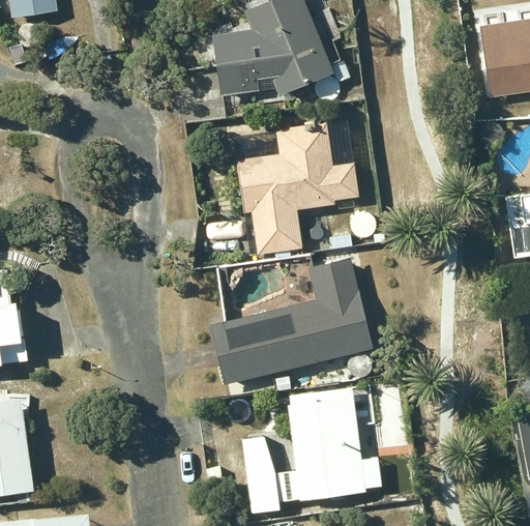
[(57,11),(54,0),(8,0),(11,18),(57,11)]
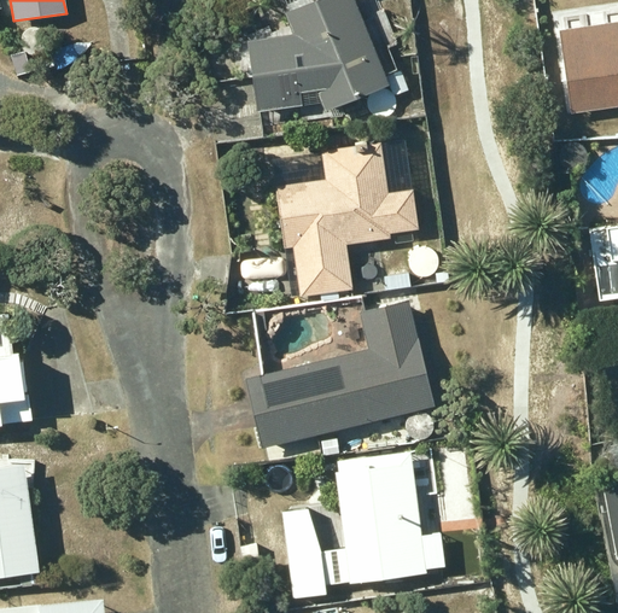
[(249,42),(257,112),(321,104),(325,112),(390,85),(354,0),(318,0),(284,15),(293,38),(249,42)]
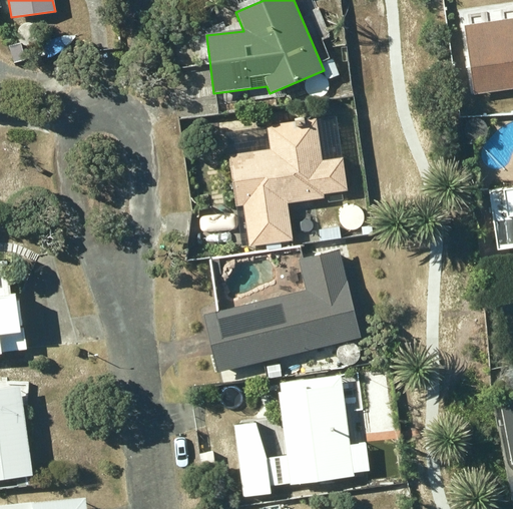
[(512,19),(463,27),(474,95),(512,88),(512,19)]
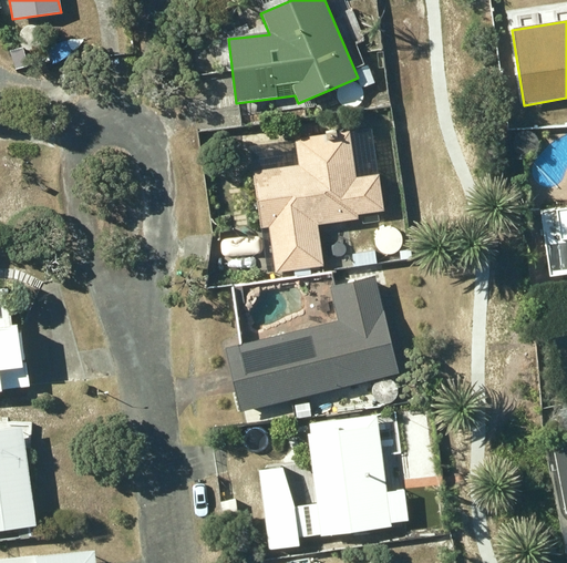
[(369,68),(357,73),(362,86),(374,81),(369,68)]
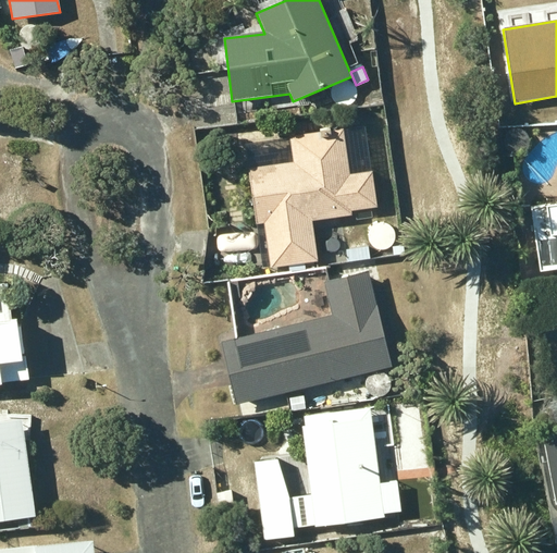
[(353,216),(351,211),(379,207),(372,170),(348,173),(342,128),(288,137),(292,162),(247,169),(256,224),(263,222),(270,269),(317,261),(317,258),(323,257),(321,240),(314,241),(312,221),(353,216)]
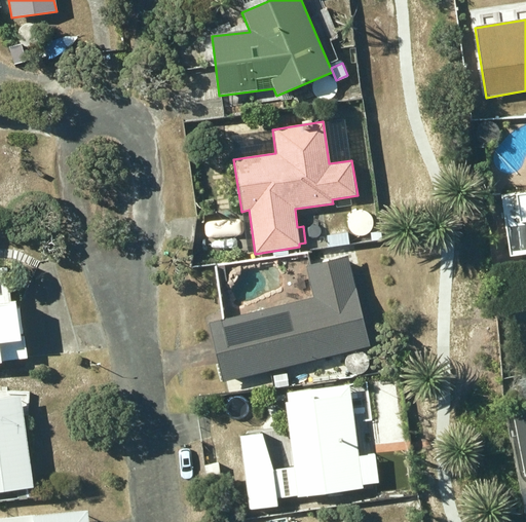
[(330,135),(331,154),(344,153),(342,134),(330,135)]
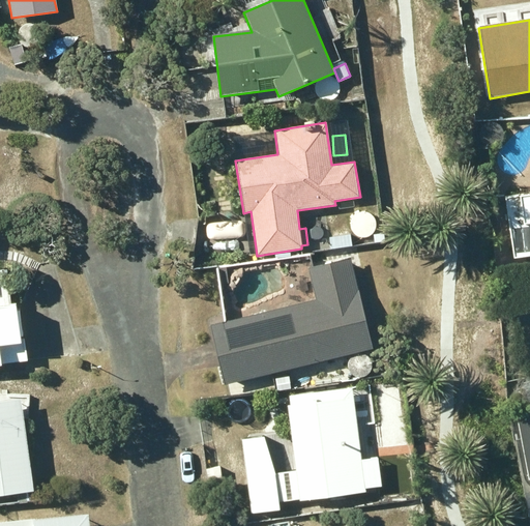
[(529,194),(505,198),(513,258),(529,255),(529,194)]
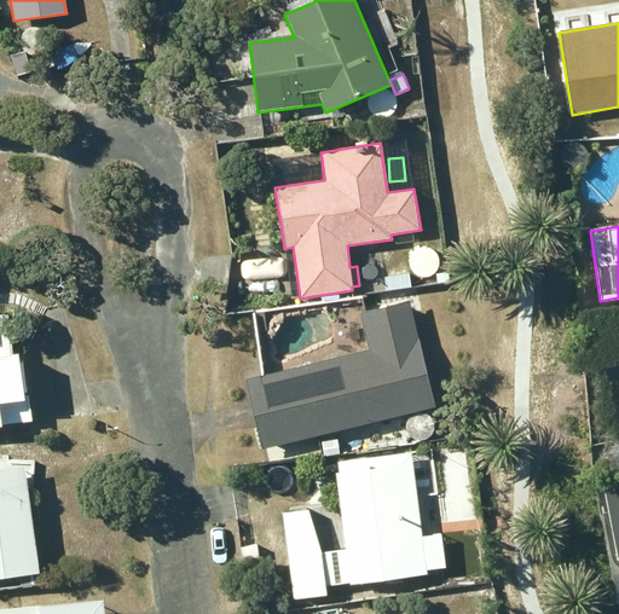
[(370,349),(246,381),(262,450),(433,406),(406,301),(360,312),(370,349)]
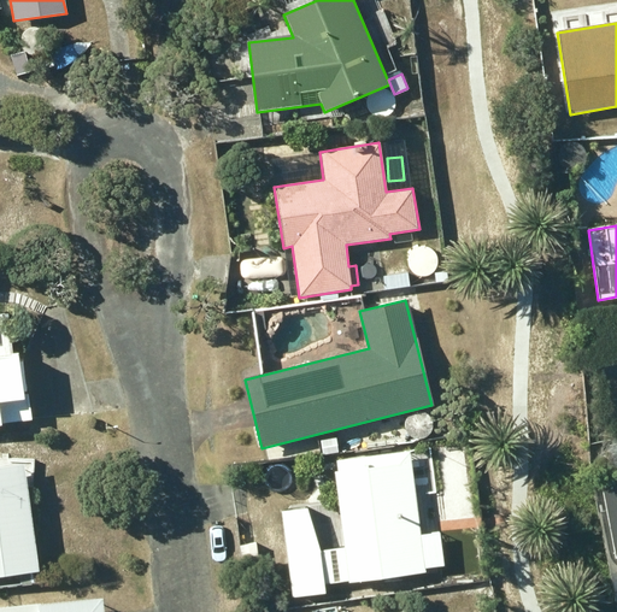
[(0,424),(31,421),(22,352),(7,354),(3,317),(0,317),(0,424)]
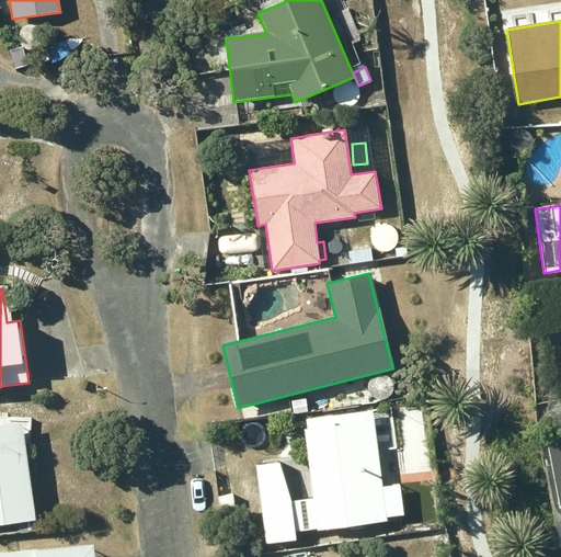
[(367,390),(322,396),(324,409),(368,404),(367,390)]
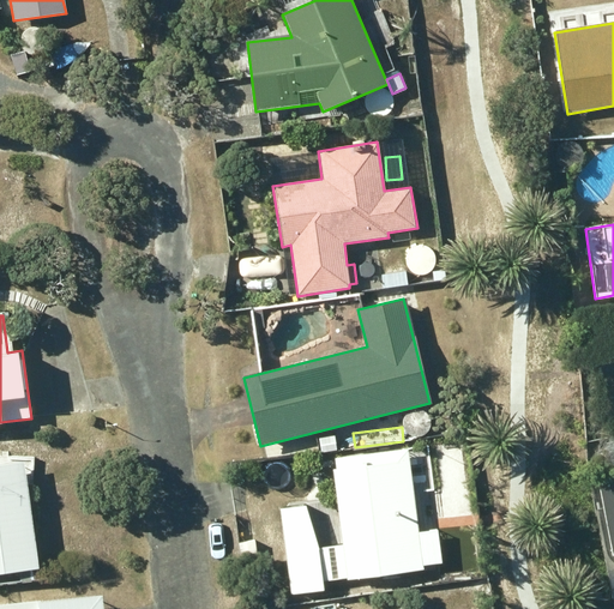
[(613,441),(595,446),(599,468),(613,464),(613,441)]
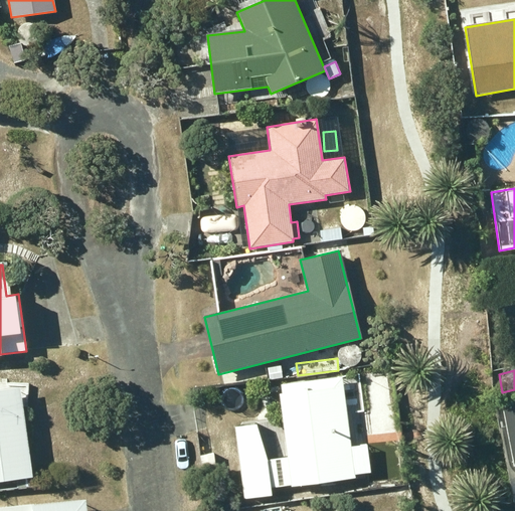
[(272,489),(355,479),(354,475),(370,473),(367,447),(351,449),(342,377),(279,385),(288,458),(262,461),(256,424),(234,428),(243,499),(273,495),(272,489)]
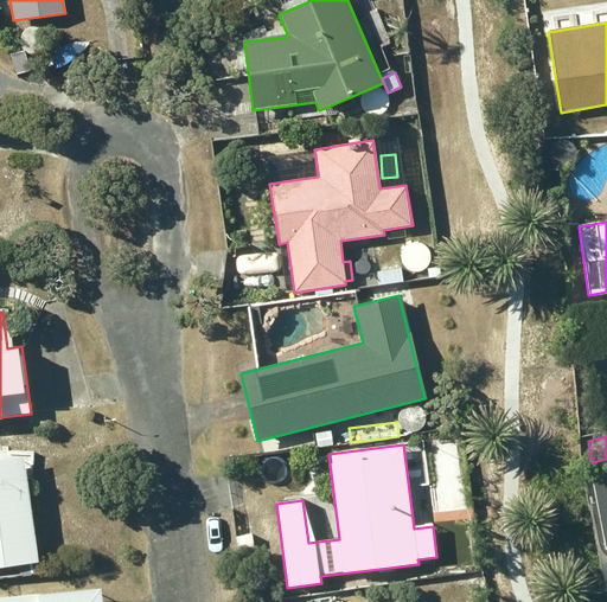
[(0,567),(39,562),(24,458),(0,460),(0,567)]
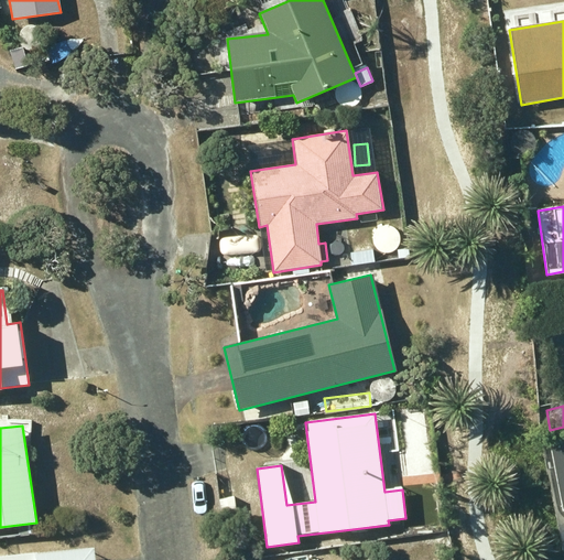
[(563,445),(551,449),(562,512),(563,510),(563,445)]
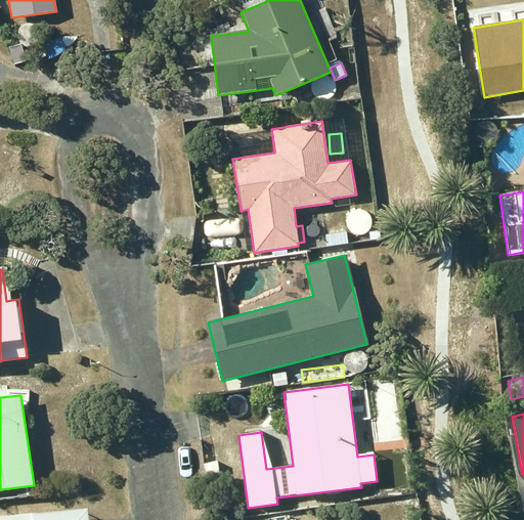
[(217,465),(204,465),(206,483),(218,482),(217,465)]
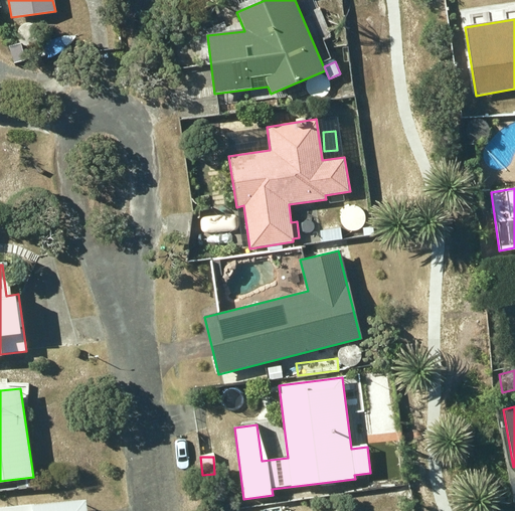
[(88,510),(87,501),(0,509),(0,510),(88,510)]
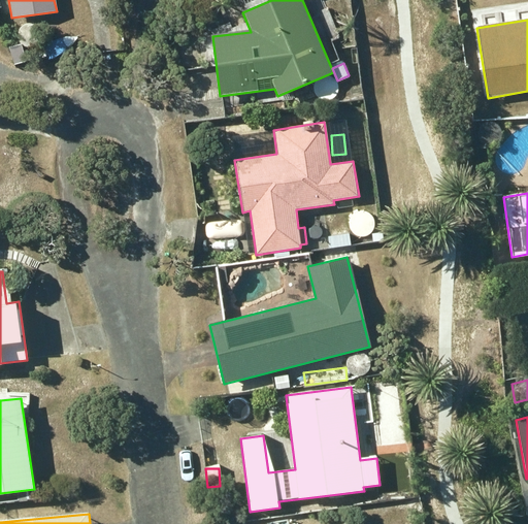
All buildings are outlined.
